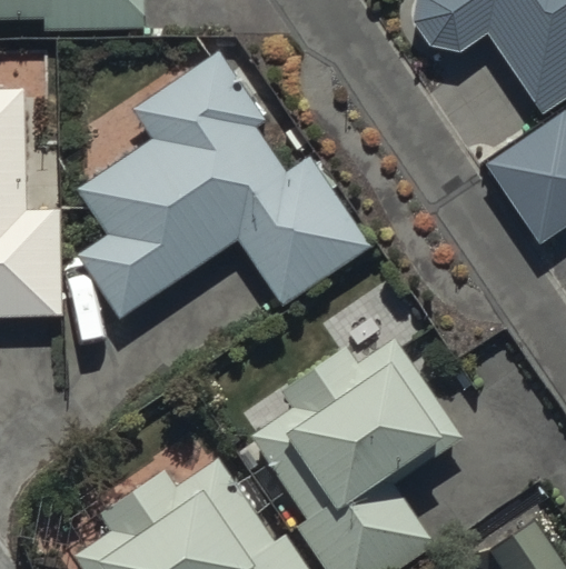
[(0,19),(42,20),(42,30),(145,30),(144,0),(0,0),(0,19)]
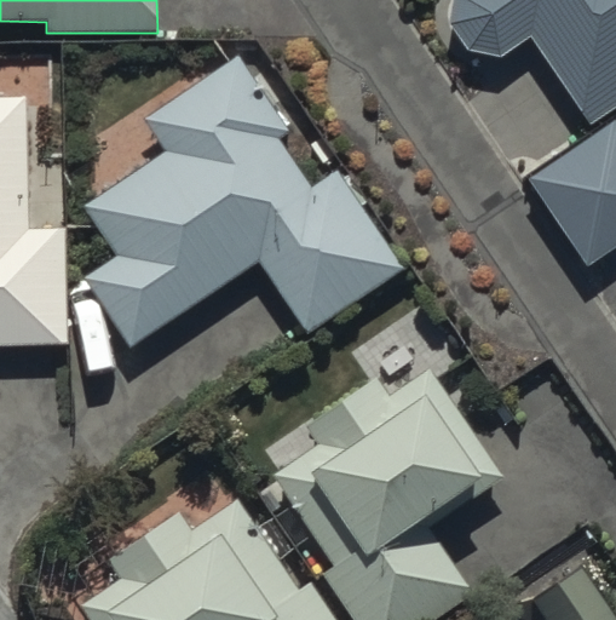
[(615,0),(450,0),(449,22),(467,50),(499,55),(528,34),(592,127),(615,110),(615,0)]
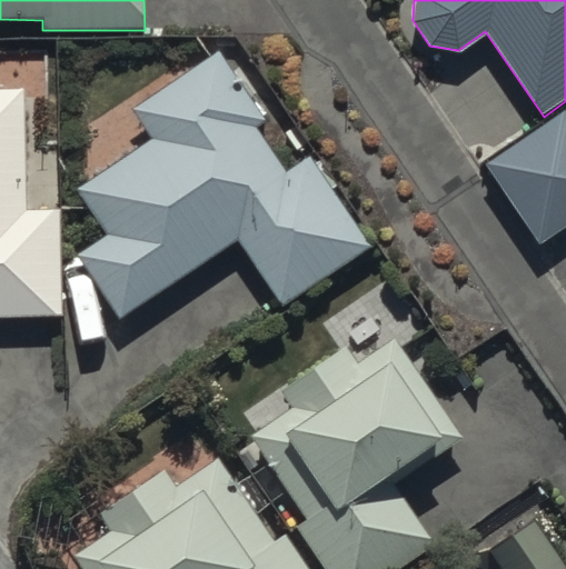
[(78,255),(119,317),(236,240),(281,308),(373,248),(311,157),(288,173),(257,126),(265,120),(218,49),(131,107),(151,137),(72,189),(105,237),(78,255)]
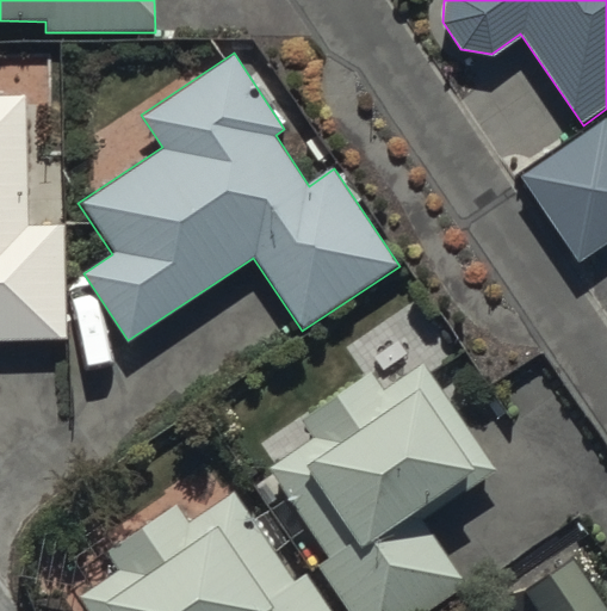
[(0,341),(64,341),(62,222),(26,223),(25,97),(0,96),(0,341)]
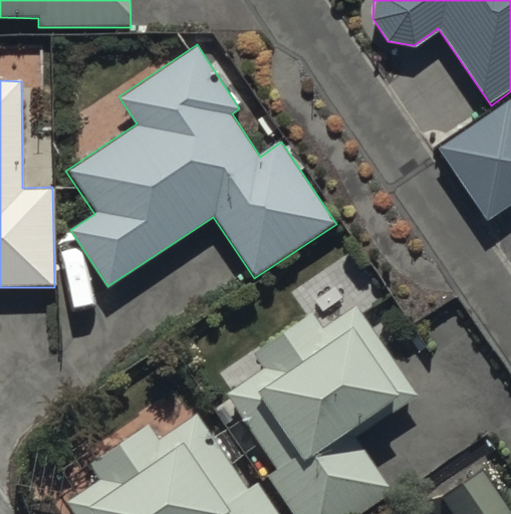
[(510,101),(510,100),(439,149),(486,218),(510,201),(510,101)]
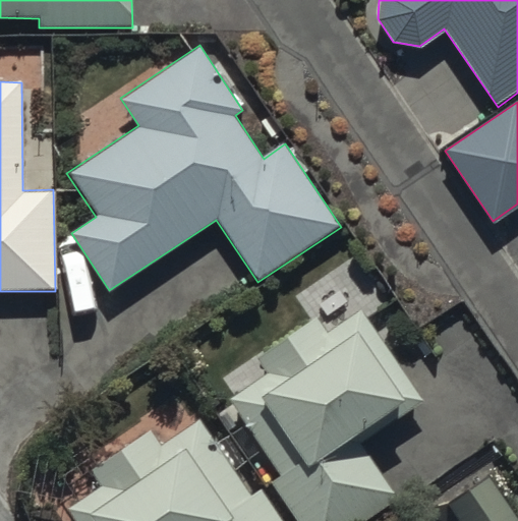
[(265,373),(228,397),(280,474),(269,481),(294,520),(365,520),(397,501),(360,445),(423,403),(362,310),(326,335),(313,316),(253,356),(265,373)]
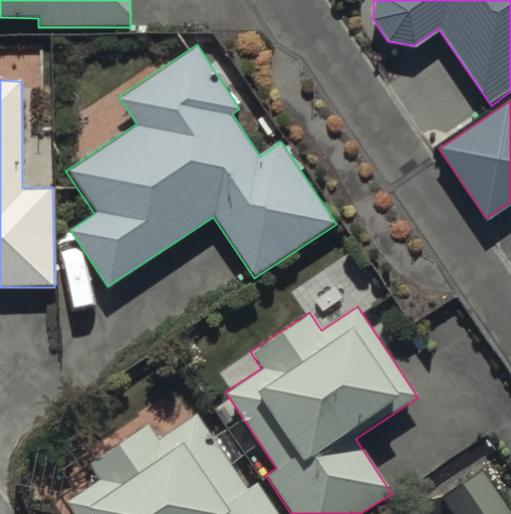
[(145,426),(89,462),(102,480),(64,505),(70,513),(279,513),(258,481),(247,489),(199,416),(157,443),(145,426)]
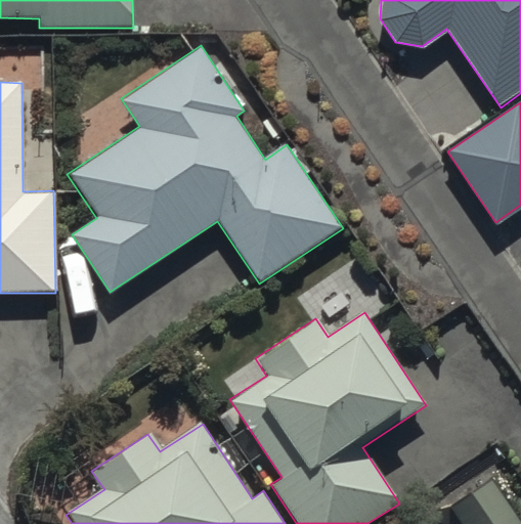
[(519,523),(490,477),(446,505),(459,523),(519,523)]
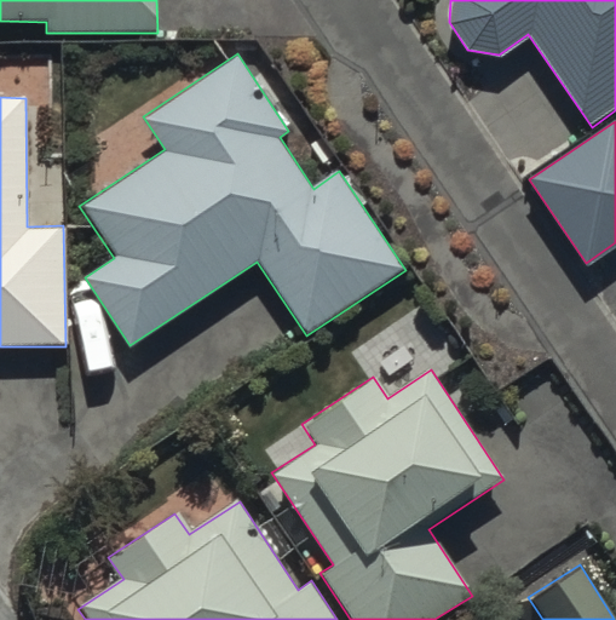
All buildings are outlined.
